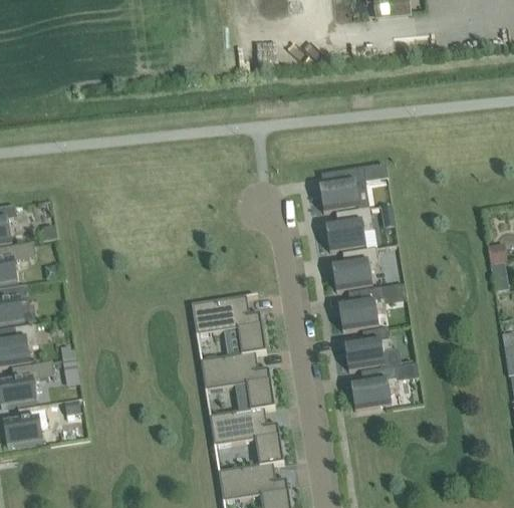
[(375,0),(377,14),(410,11),(409,0),(375,0)]
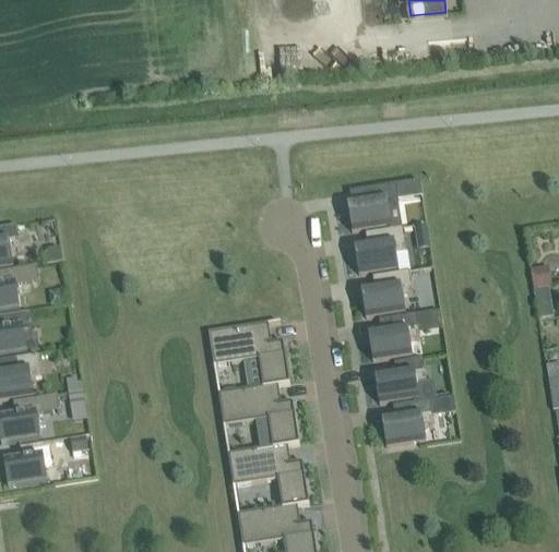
[(399,205),(395,180),(365,186),(367,198),(347,201),(351,227),(391,220),(389,207),(399,205)]
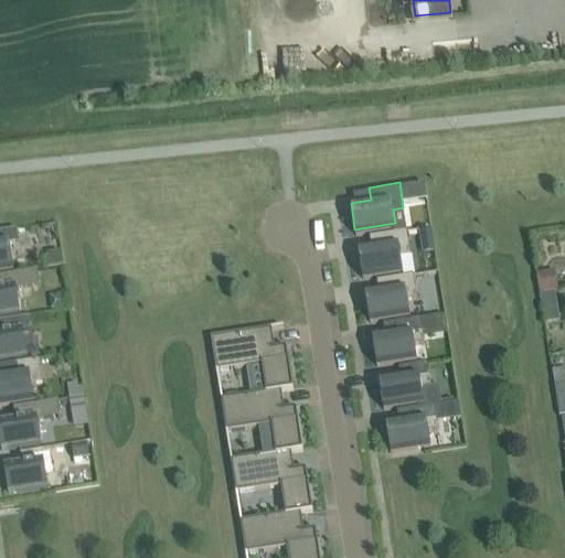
[(0,266),(13,265),(11,249),(21,248),(17,224),(2,226),(4,239),(0,239),(0,266)]
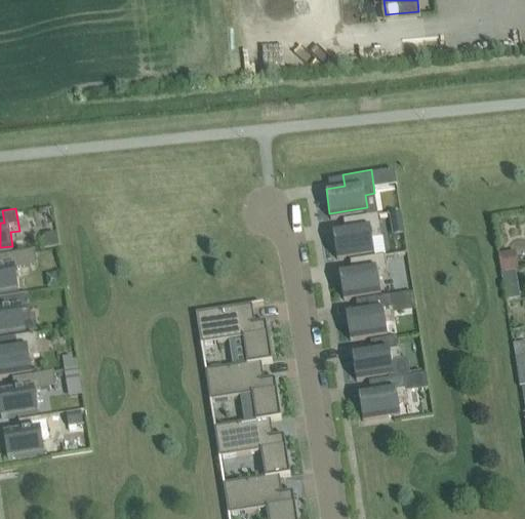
[(399,222),(397,208),(386,209),(389,224),(399,222)]
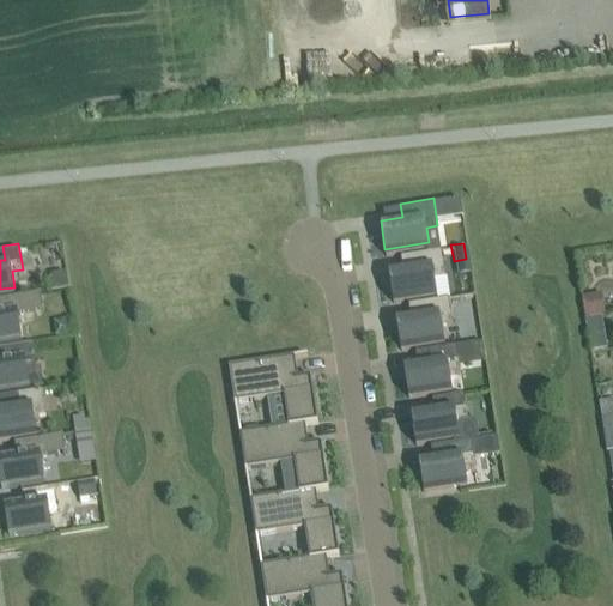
[(434,273),(444,272),(441,246),(400,252),(402,266),(388,268),(393,297),(436,290),(434,273)]
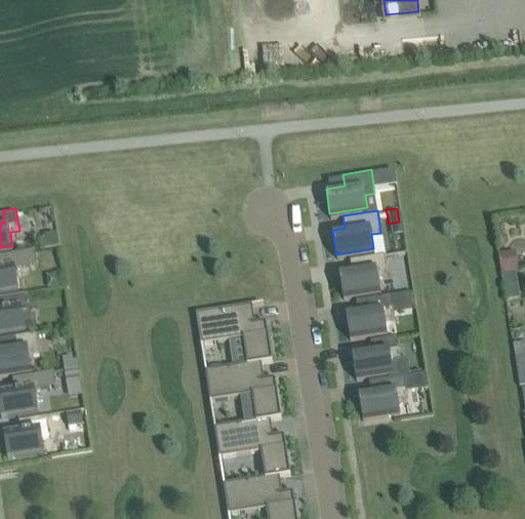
[(54,229),(46,230),(41,237),(42,245),(56,243),(54,229)]
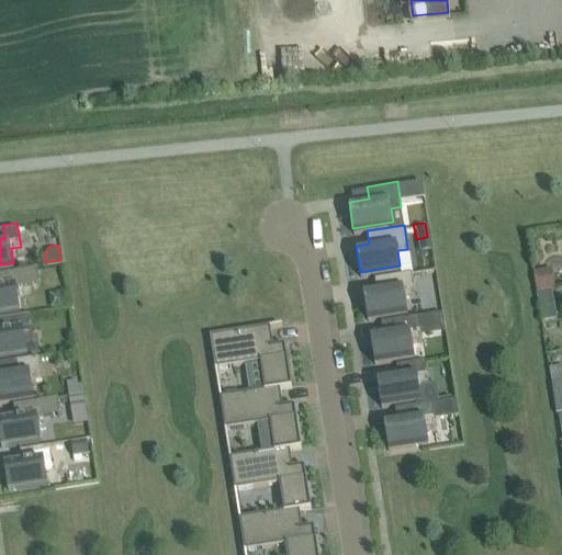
[(38,278),(36,263),(0,269),(0,309),(20,306),(15,282),(38,278)]
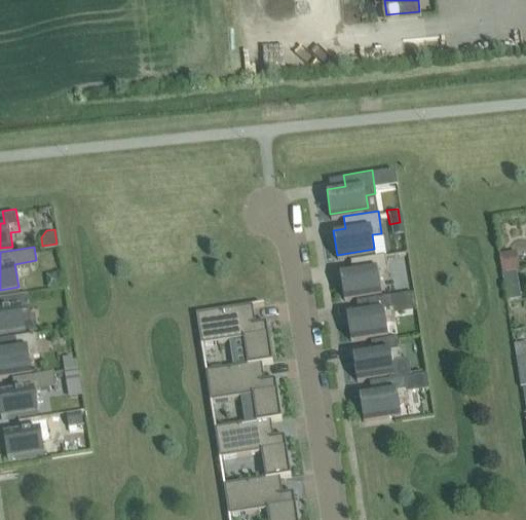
[(378,274),(387,273),(384,251),(349,256),(351,268),(339,270),(343,295),(380,289),(378,274)]
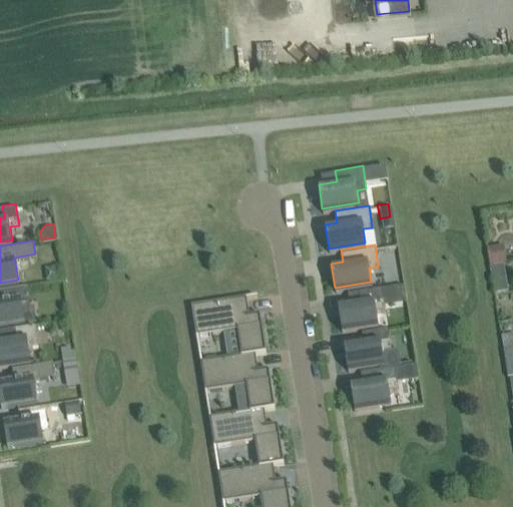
[(0,323),(24,320),(21,296),(25,295),(23,284),(6,286),(8,298),(0,299),(0,323)]
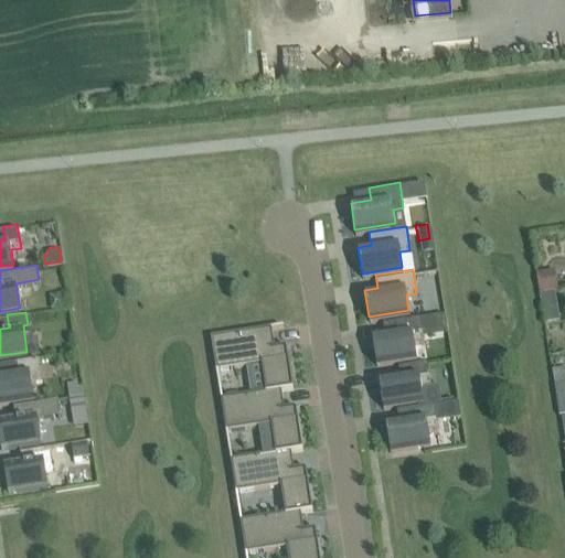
[(548,337),(557,336),(554,319),(545,320),(548,337)]
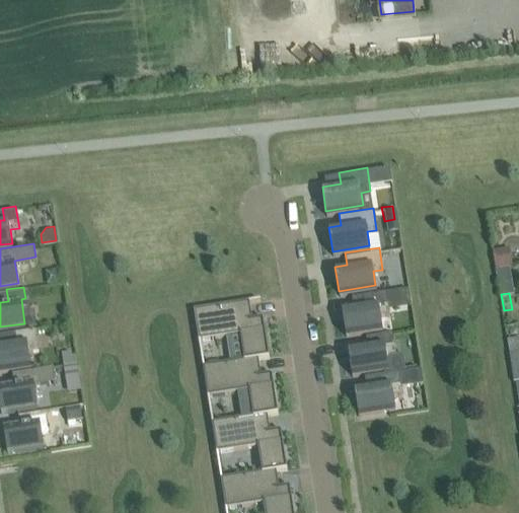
[(262,354),(262,355),(269,354),(263,314),(254,315),(252,298),(260,297),(260,296),(195,306),(199,337),(240,331),(244,357),(262,354)]
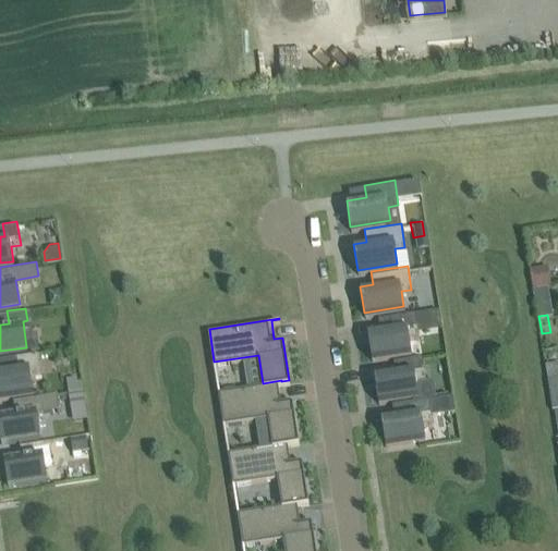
[(411,350),(409,334),(419,333),(416,322),(367,330),(372,356),(411,350)]
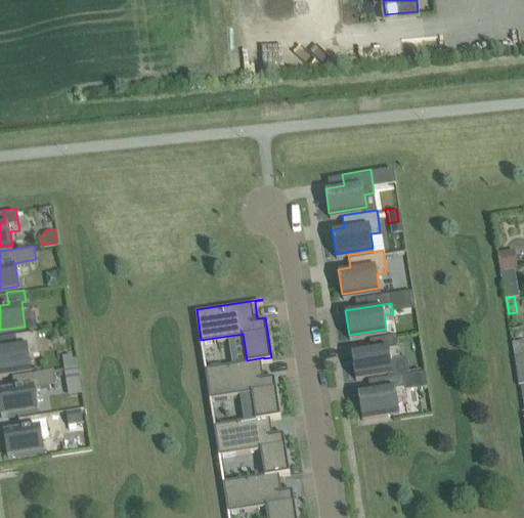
[(17,345),(0,347),(0,372),(32,368),(30,353),(39,352),(36,330),(15,333),(17,345)]
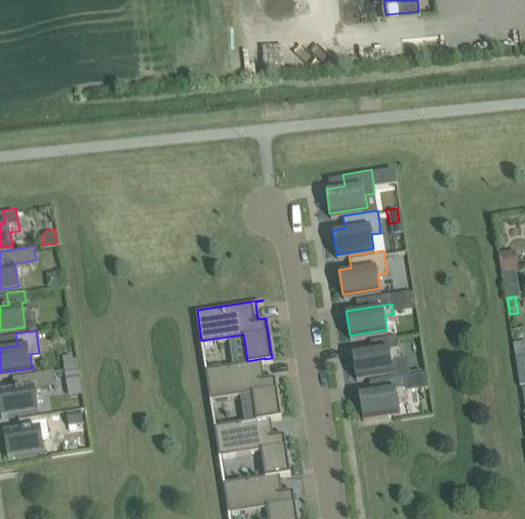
[(400,354),(399,344),(396,344),(395,332),(370,336),(371,348),(352,351),(356,375),(393,369),(391,356),(400,354)]
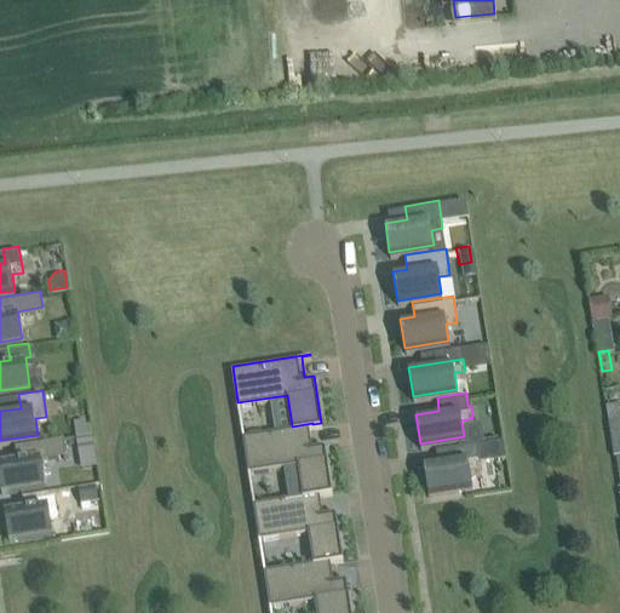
[(606,402),(608,418),(619,414),(619,407),(619,400),(606,402)]
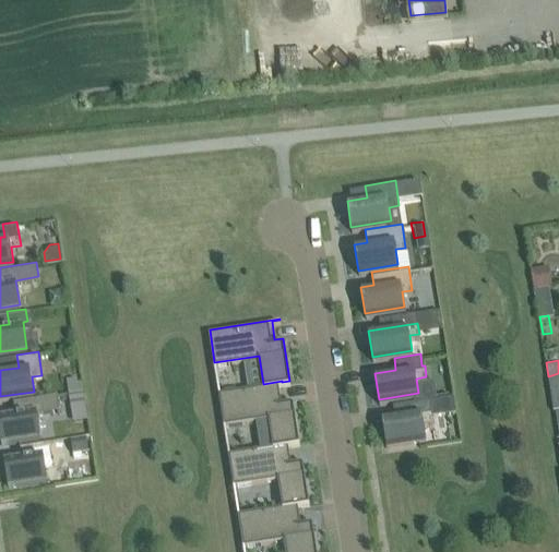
[(268,416),(273,444),(292,442),(299,441),(293,398),(285,399),(282,382),(282,381),(263,384),(219,391),(224,422),(268,416)]
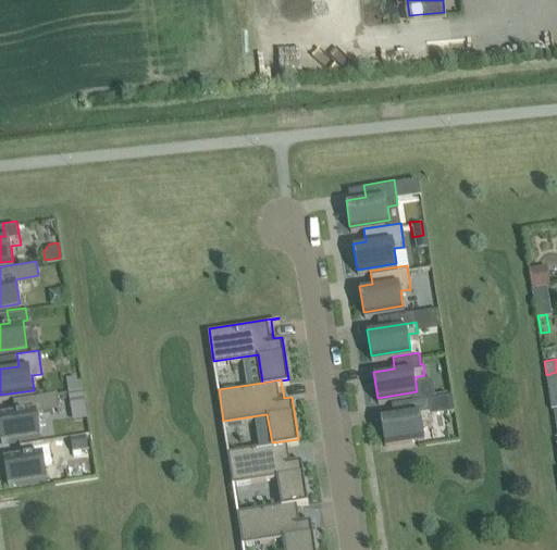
[(57,390),(13,397),(15,410),(0,412),(0,430),(1,438),(40,433),(36,408),(59,404),(57,390)]
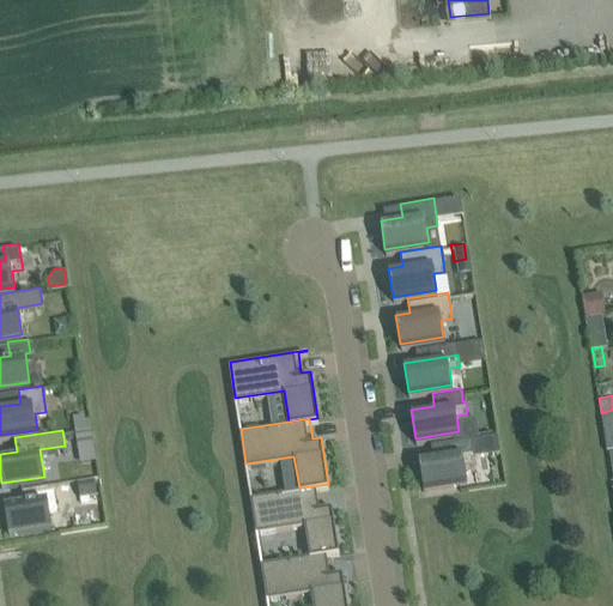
[(463,462),(475,461),(471,435),(430,441),(432,455),(418,458),(423,486),(466,479),(463,462)]
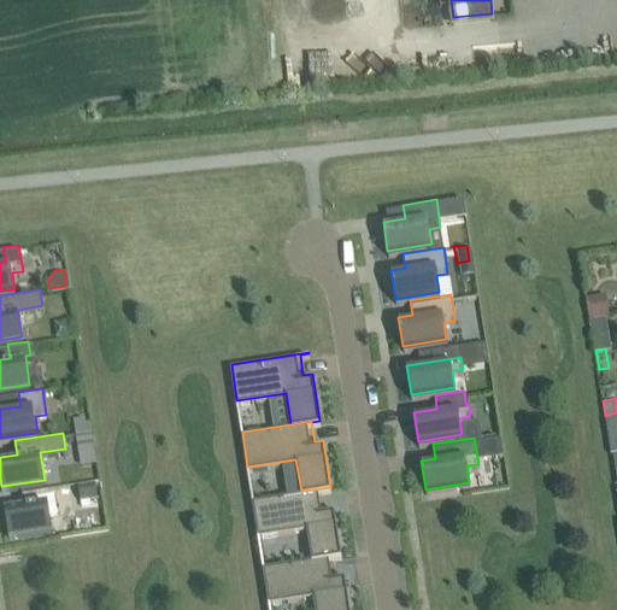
[(306,526),(311,558),(333,555),(341,553),(334,506),(324,508),(322,488),(301,491),(252,499),(258,534),(306,526)]
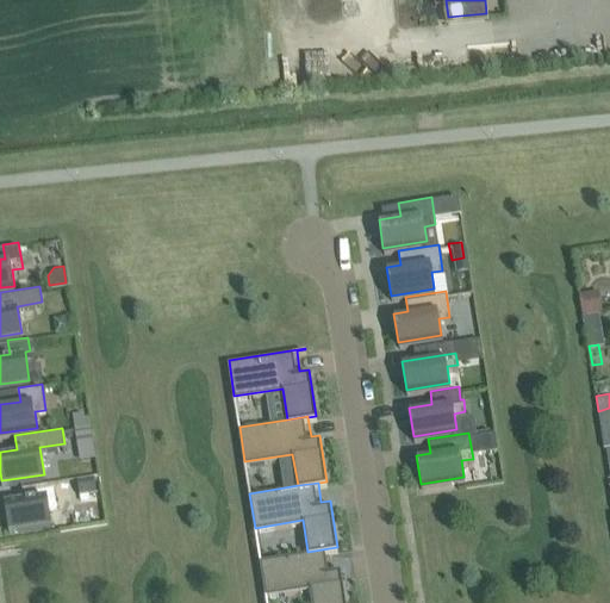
[(47,493),(5,499),(8,528),(51,521),(47,493)]
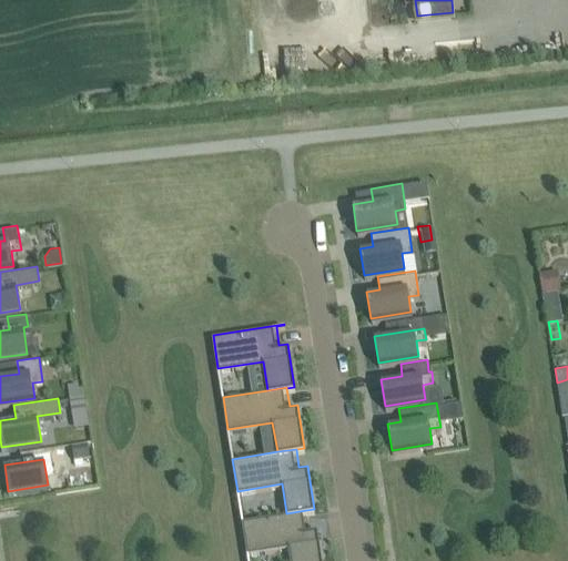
[(306,510),(286,513),(242,520),(247,552),(288,546),(290,560),(322,560),(317,527),(310,529),(306,510)]
